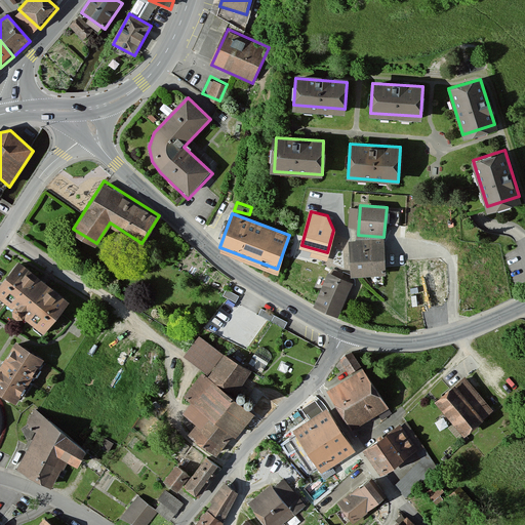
[(385,240),(354,241),(355,277),(387,276),(385,240)]
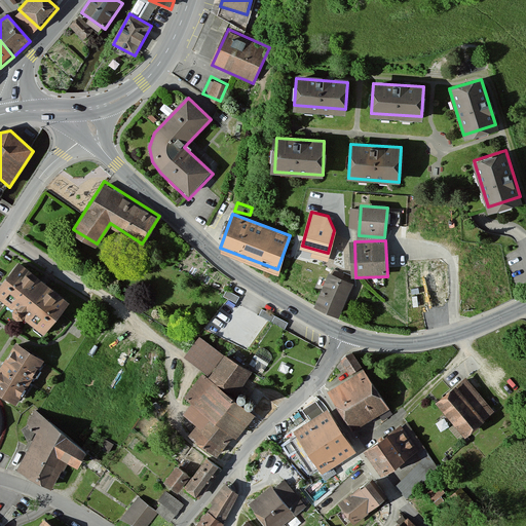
[(69,298),(19,260),(0,285),(0,297),(44,331),(69,298)]
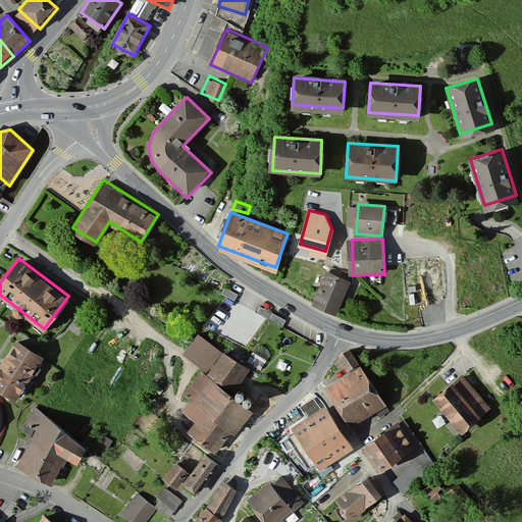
[(354,282),(328,271),(313,306),(338,317),(354,282)]
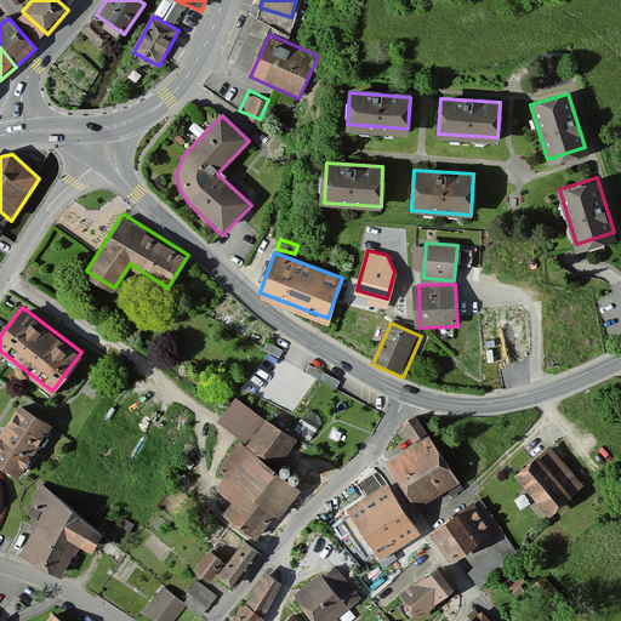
[(266,420),(235,400),(218,426),(241,444),(246,448),(266,420)]
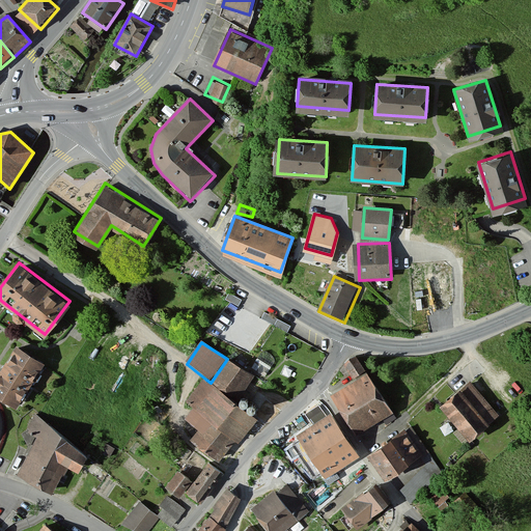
[(46,363),(17,345),(0,371),(0,397),(19,409),(46,363)]
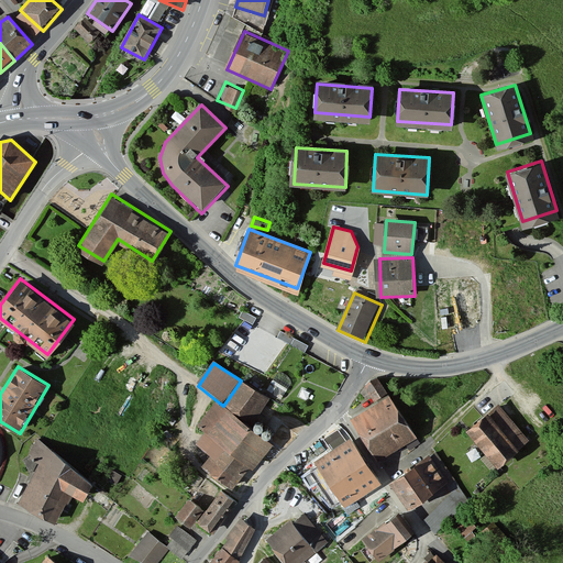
[(269,401),(241,381),(223,406),(250,428),(269,401)]
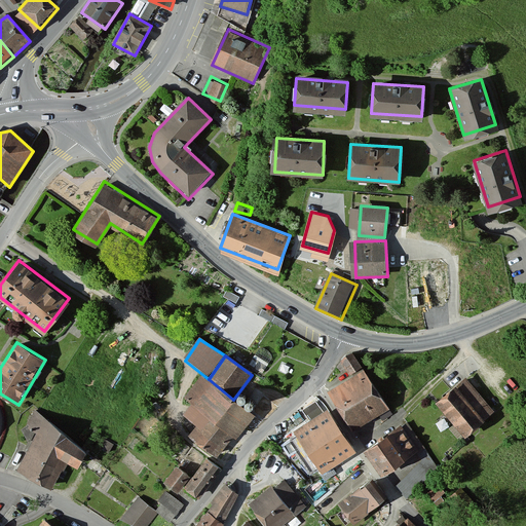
[(366,372),(331,393),(354,433),(389,411),(366,372)]
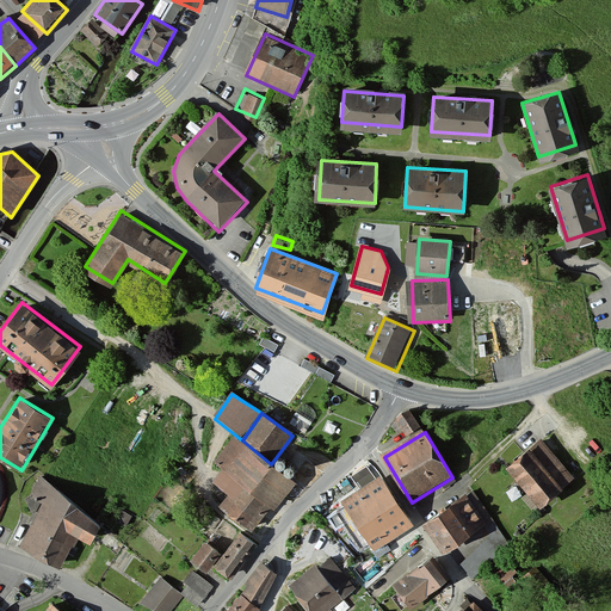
[(242,440),(238,437),(216,464),(223,471),(273,508),(278,513),(300,486),(271,464),(242,440)]
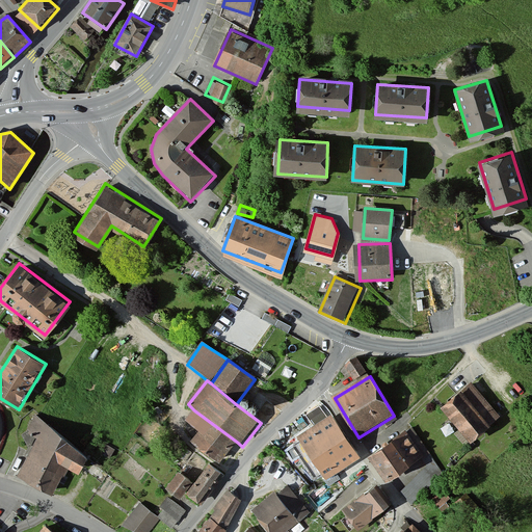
[(474,383),(445,410),(474,444),(503,417),(474,383)]
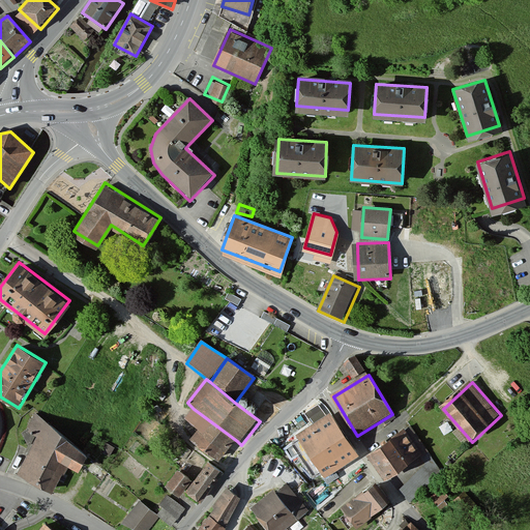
[(237,441),(194,409),(184,420),(198,431),(192,440),(221,463),(237,441)]
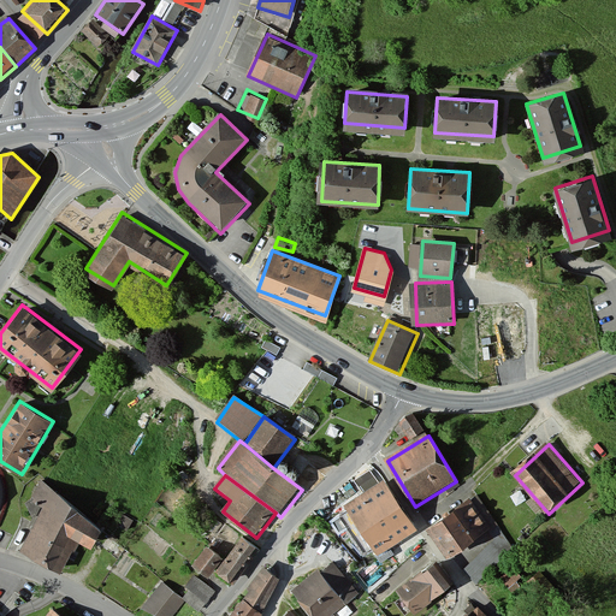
[(386,484),(347,508),(375,557),(416,534),(386,484)]
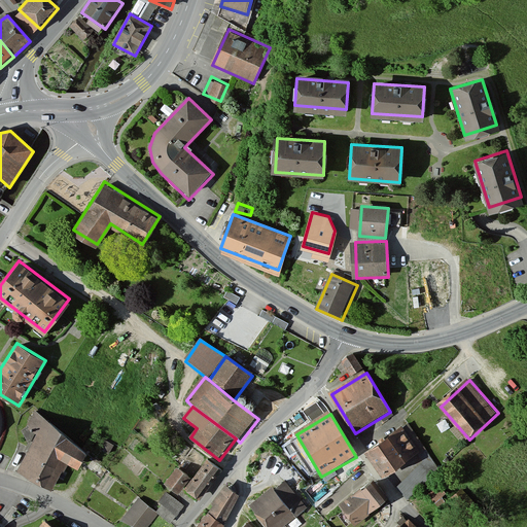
[(93,454),(33,419),(28,428),(38,434),(18,471),(54,492),(66,470),(79,478),(93,454)]
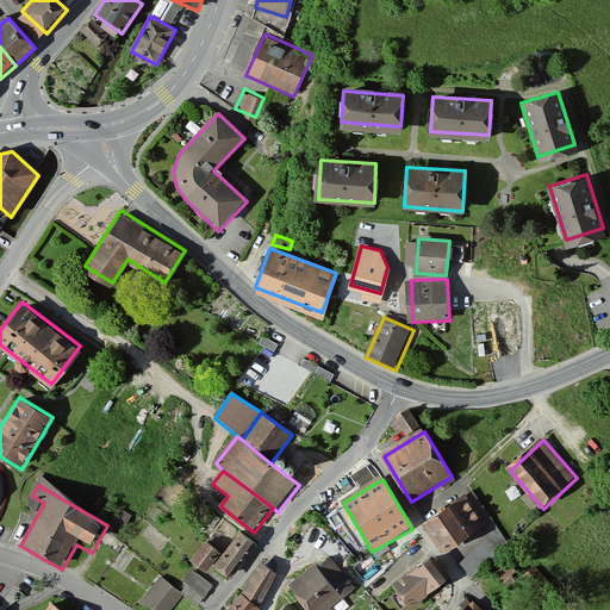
[(466,499),(429,528),(450,555),(487,527),(466,499)]
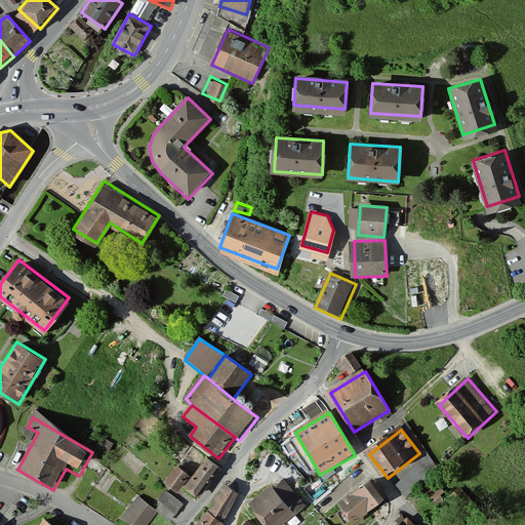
[(434,470),(422,457),(395,482),(406,494),(434,470)]
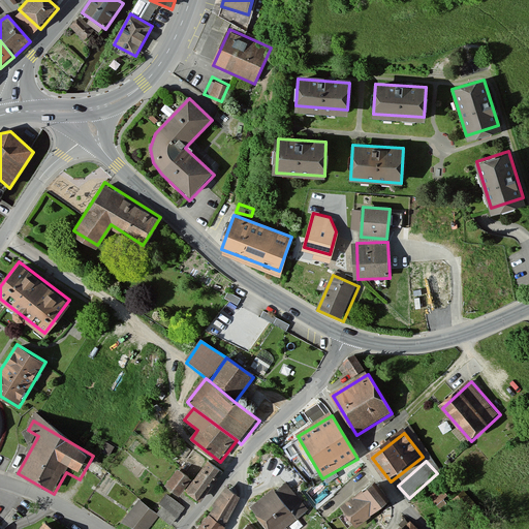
[(221,473),(208,463),(185,493),(198,503),(221,473)]
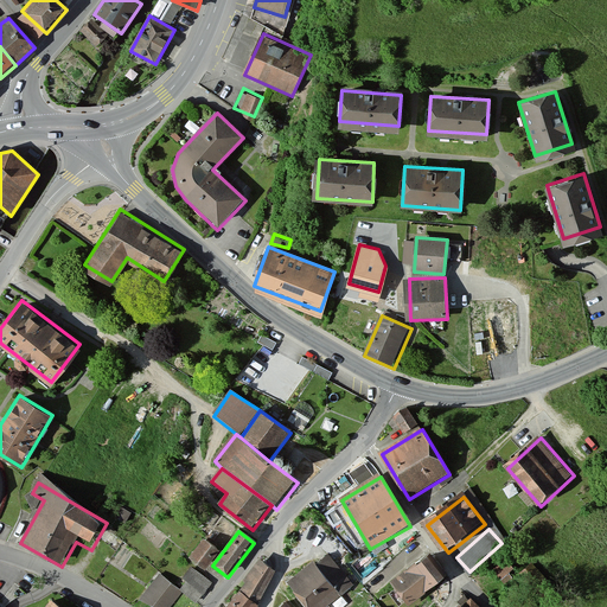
[(218,551),(203,541),(187,562),(203,573),(218,551)]
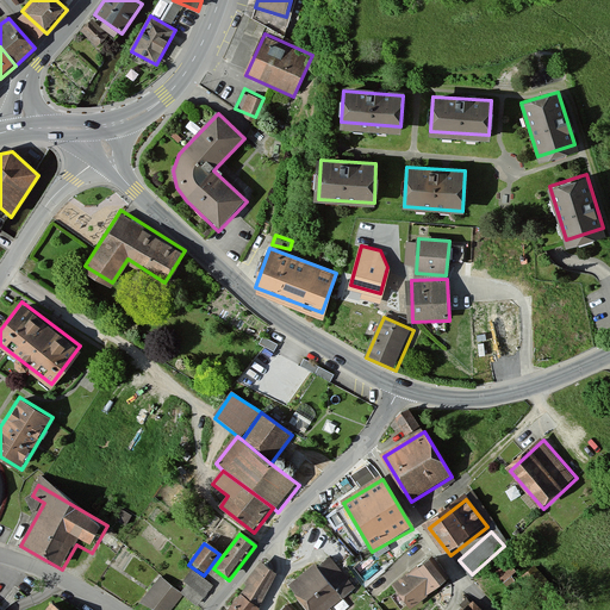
[(330,558),(291,589),(307,609),(331,609),(356,591),(330,558)]
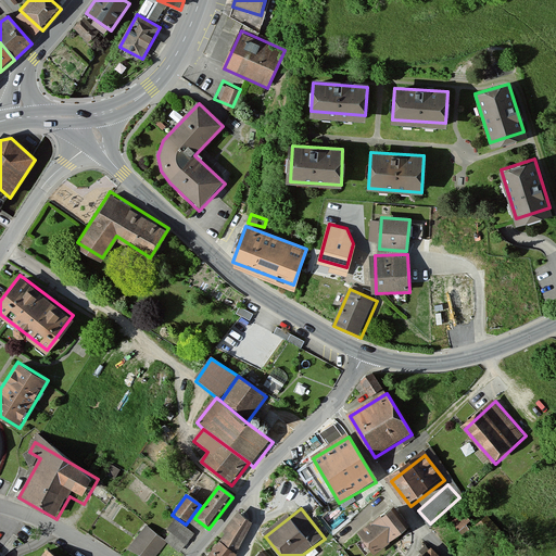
[(394,508),(358,533),(375,555),(411,531),(394,508)]
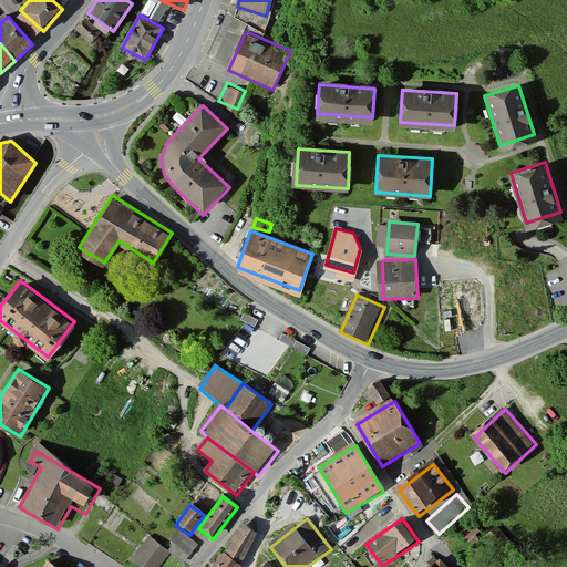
[(244,526),(225,555),(238,564),(257,535),(244,526)]
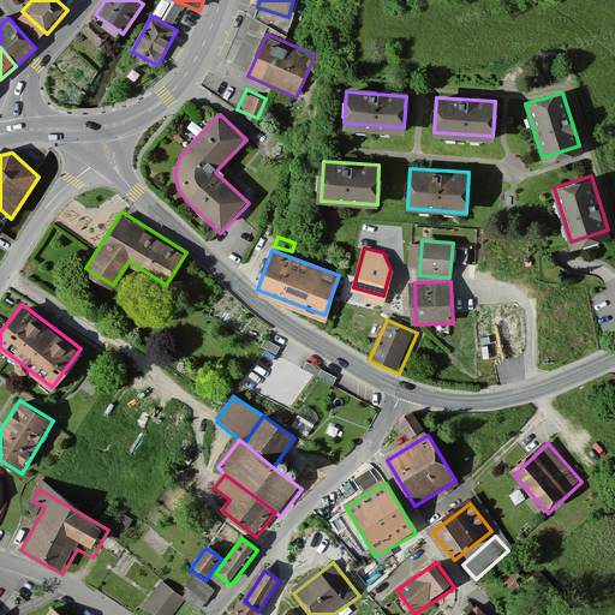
[(213,590),(195,578),(180,599),(198,611),(213,590)]
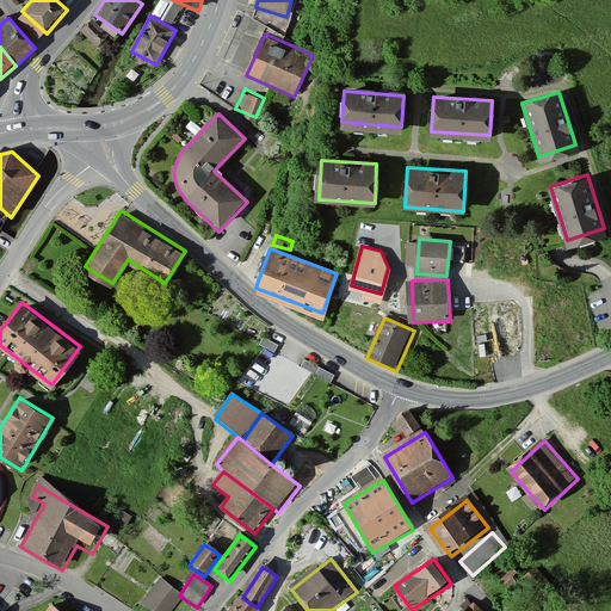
[(147,610),(172,610),(179,596),(159,581),(139,608),(147,610)]
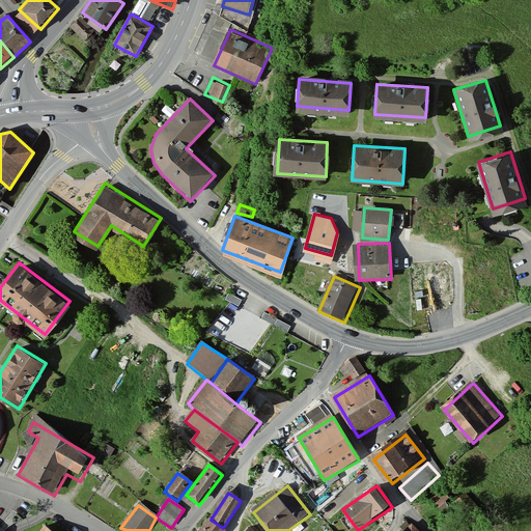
[(211,520),(201,530),(226,530),(223,528),(211,520)]
